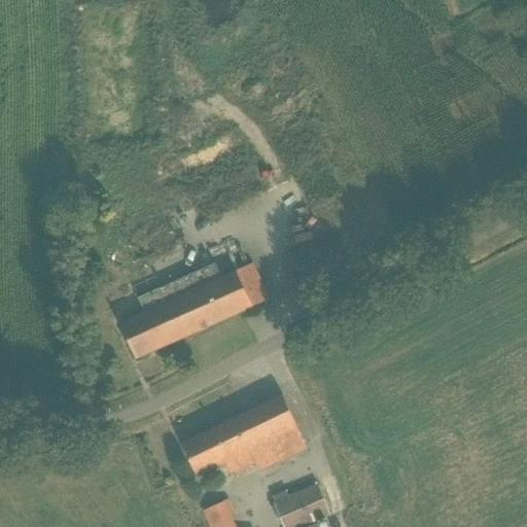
[(269,301),(252,265),(222,279),(214,261),(182,276),(183,279),(138,300),(144,314),(119,325),(136,360),(269,301)]
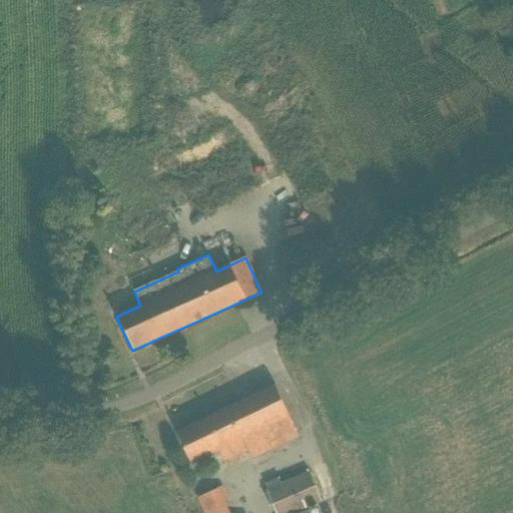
[(177,434),(191,462),(193,465),(220,452),(227,466),(250,455),(252,459),(299,436),(275,387),(177,434)]
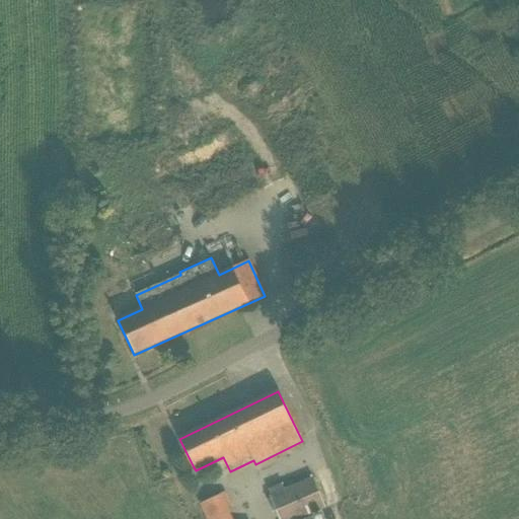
[(313,477),(269,497),(278,518),(300,518),(326,508),(313,477)]
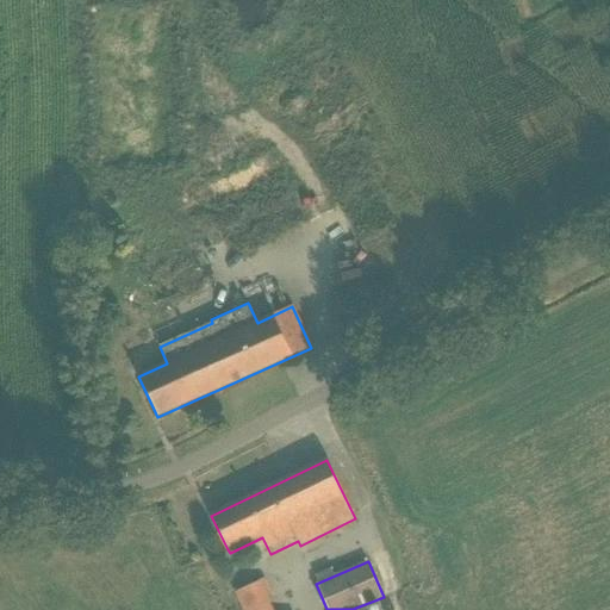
[(273,609),(268,597),(272,595),(266,582),(261,583),(260,582),(235,593),(242,609),(273,609)]
